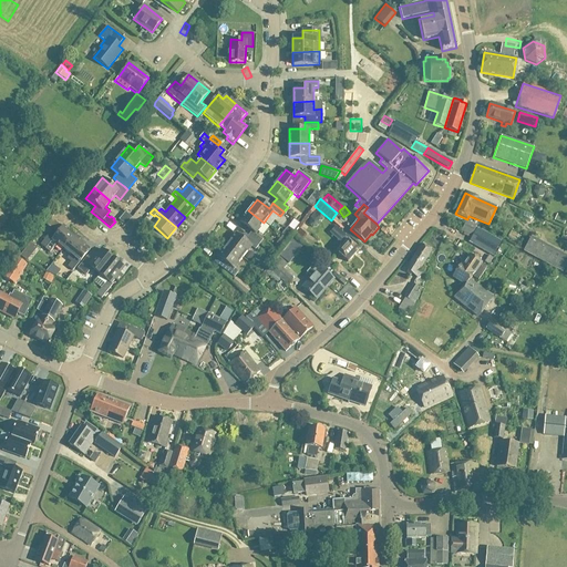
[(264,223),(248,210),(239,222),(251,230),(247,236),(258,245),(263,239),(255,234),(264,223)]
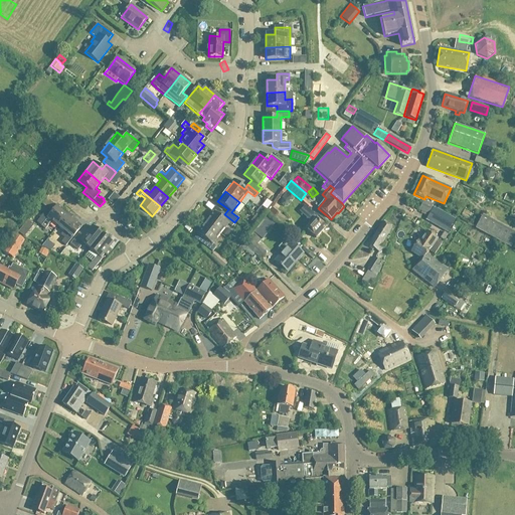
[(428,214),(433,204),(423,200),(418,210),(428,214)]
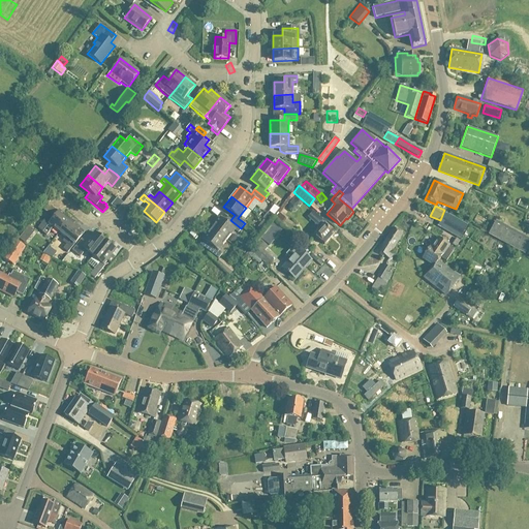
[(480,220),(491,224),(495,214),(485,210),(480,220)]
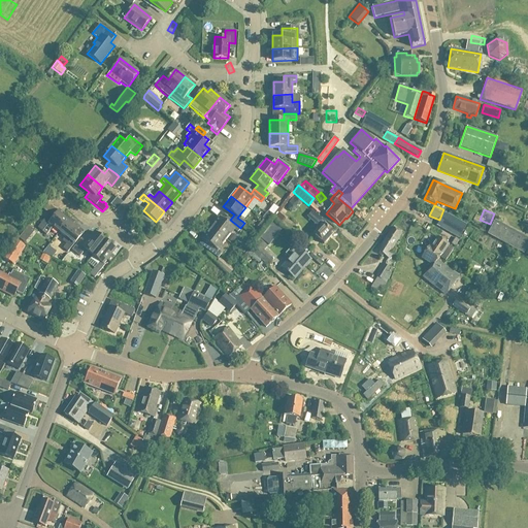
[(68,221),(69,220),(59,211),(54,219),(48,215),(37,228),(46,235),(53,227),(59,232),(68,221)]
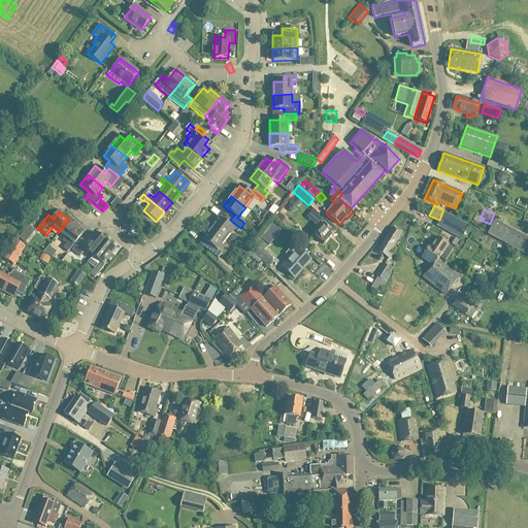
[(439,228),(459,238),(466,225),(448,213),(439,228)]
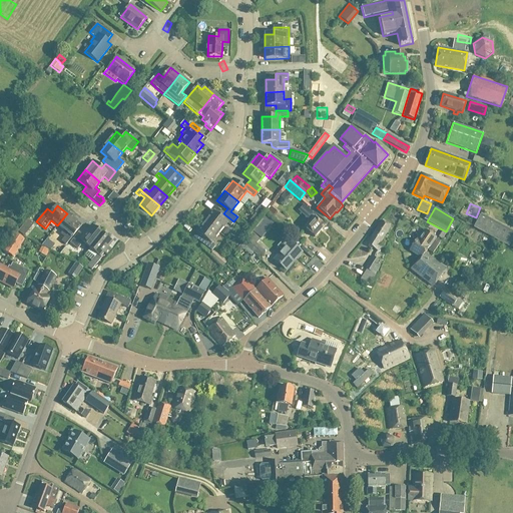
[(255,213),(261,217),(266,211),(261,208),(255,213)]
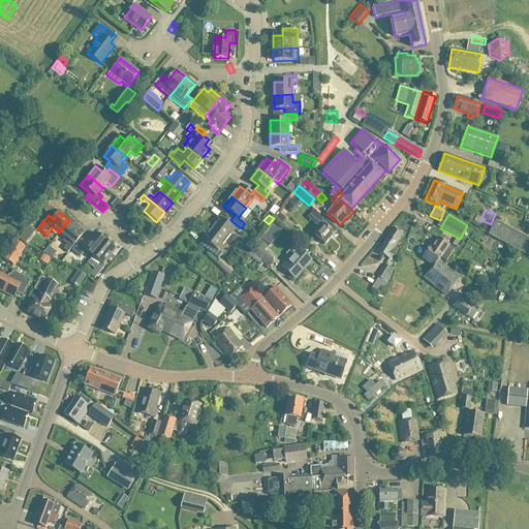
[(334,234),(323,224),(325,222),(320,217),(313,224),(318,229),(313,236),(323,245),(334,234)]
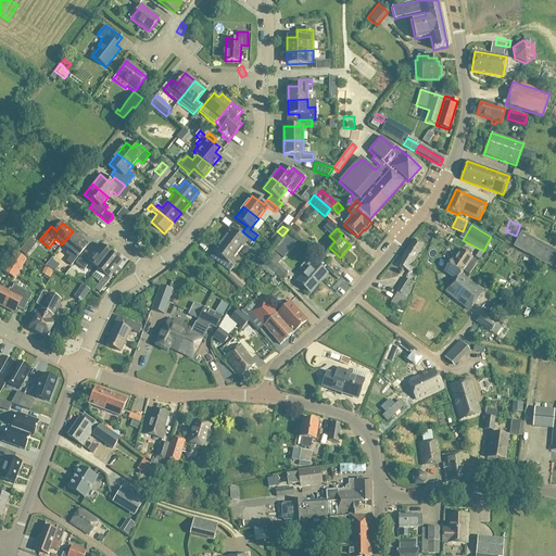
[(253,240),(242,231),(239,236),(230,229),(222,241),(237,253),(245,241),(250,244),(253,240)]
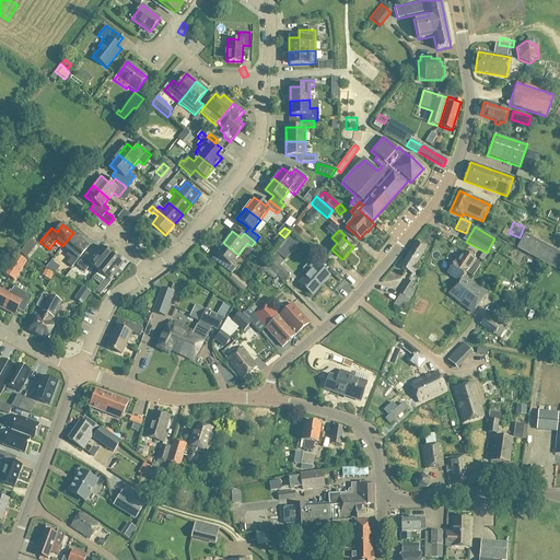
[(73,233),(72,234),(62,246),(69,252),(66,256),(70,259),(67,264),(71,267),(86,249),(82,246),(84,243),(73,233)]
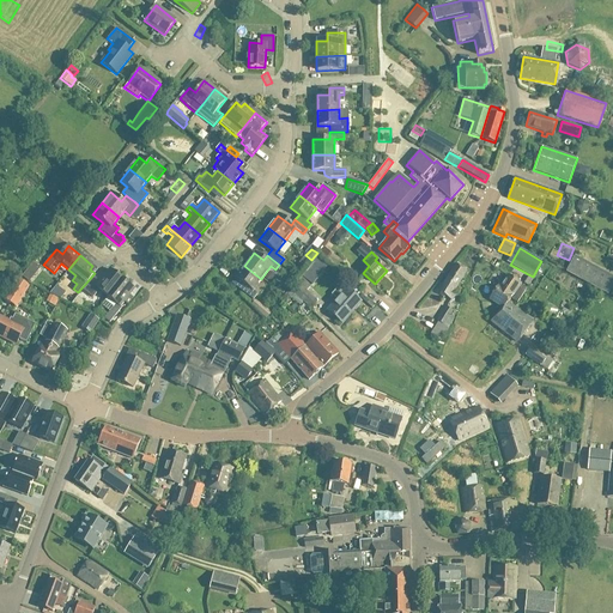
[(612,267),(590,255),(588,259),(612,272),(612,267)]
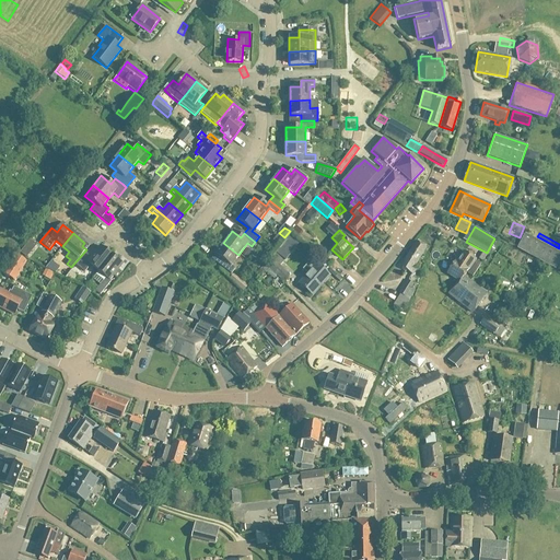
[(559,260),(559,253),(524,234),(516,248),(556,269),(559,260)]
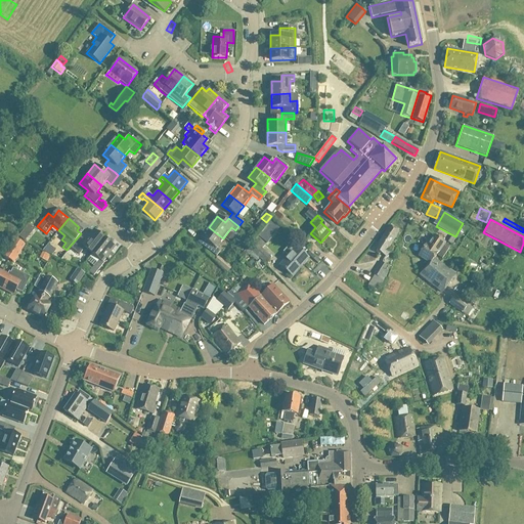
[(398,232),(389,226),(375,250),(386,257),(389,252),(387,251),(398,232)]
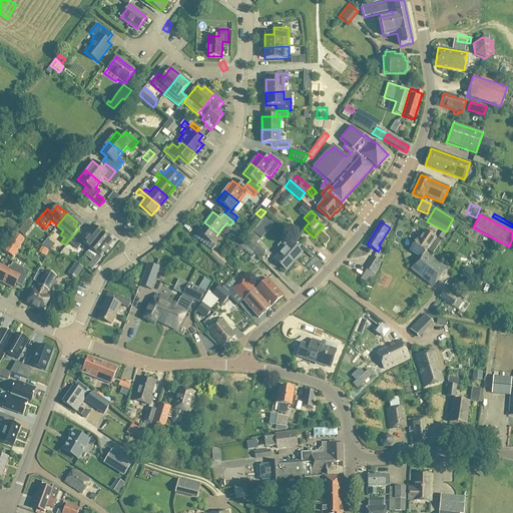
[(218,233),(204,222),(196,232),(204,238),(201,242),(211,250),(214,245),(211,242),(218,233)]
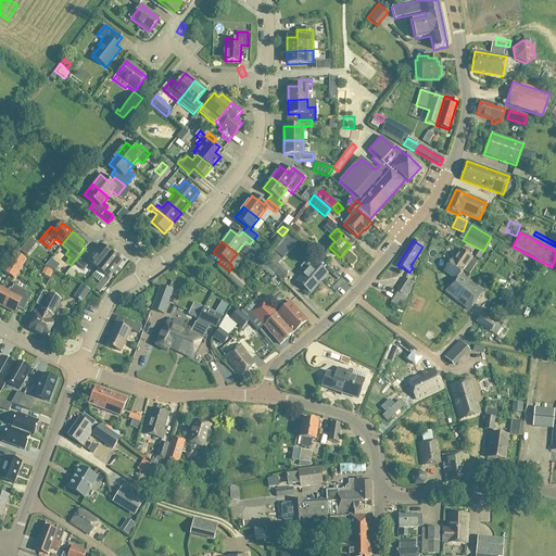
[(268,249),(272,251),(277,242),(275,241),(268,249)]
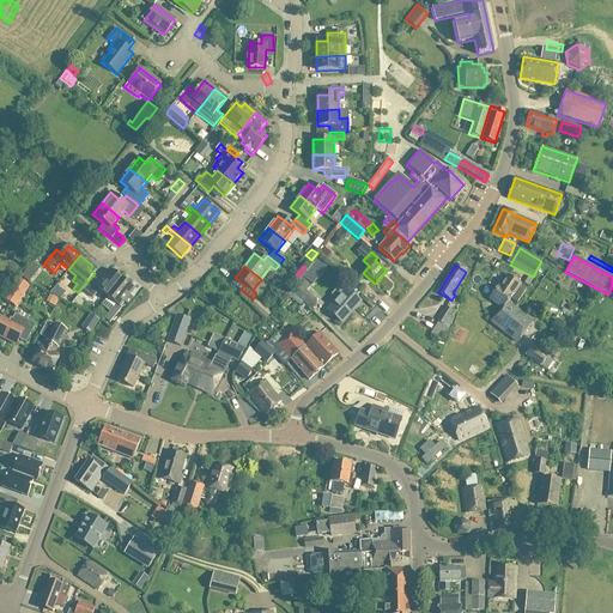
[(93,278),(85,289),(93,296),(98,291),(107,298),(113,291),(121,280),(109,269),(99,281),(93,278)]
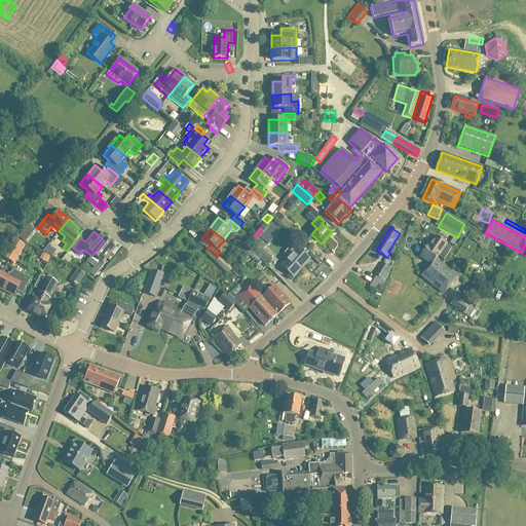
[(452,248),(446,243),(436,236),(429,247),(427,246),(419,257),(430,264),(431,264),(435,259),(438,256),(443,260),(452,248)]
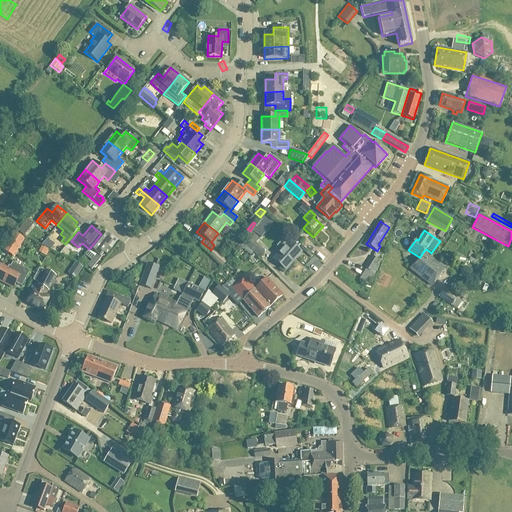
[(252,232),(242,242),(259,258),(265,252),(255,243),(259,239),(253,233),(252,232)]
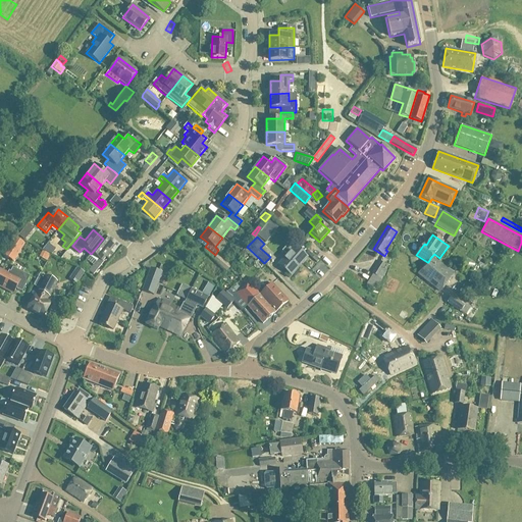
[(3,255),(13,261),(23,244),(14,238),(3,255)]
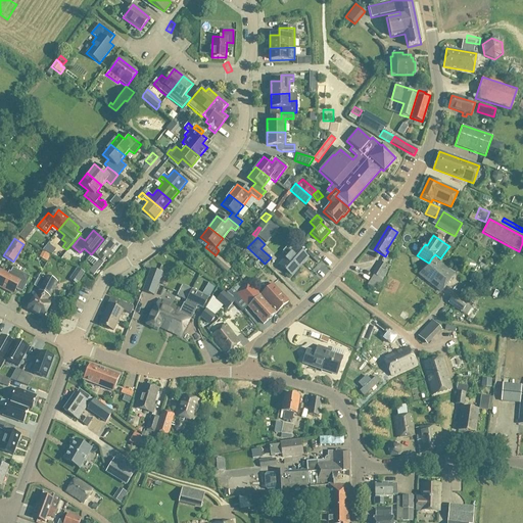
[(43,251),(51,255),(57,242),(49,238),(43,251)]
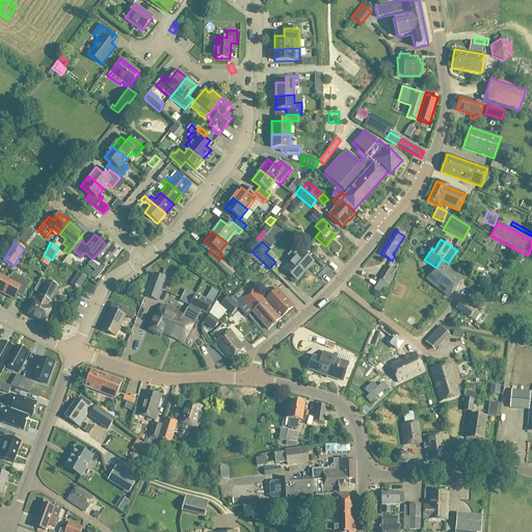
[(100,264),(97,268),(89,276),(95,281),(105,267),(104,266),(115,251),(105,243),(98,253),(92,259),(100,264)]
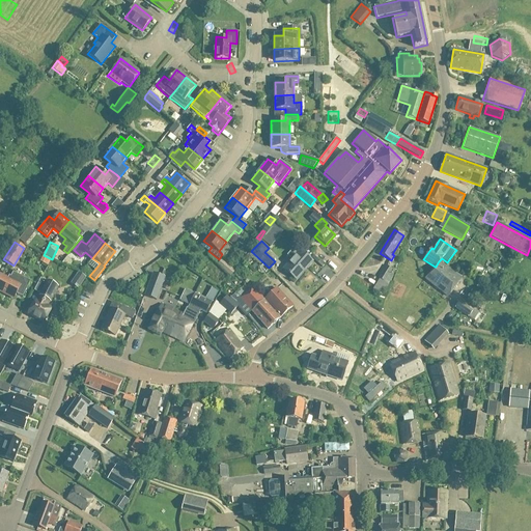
[(288,249),(290,250),(286,255),(290,259),(282,269),(295,280),(306,268),(306,269),(312,262),(299,250),(299,251),(292,245),(288,249)]
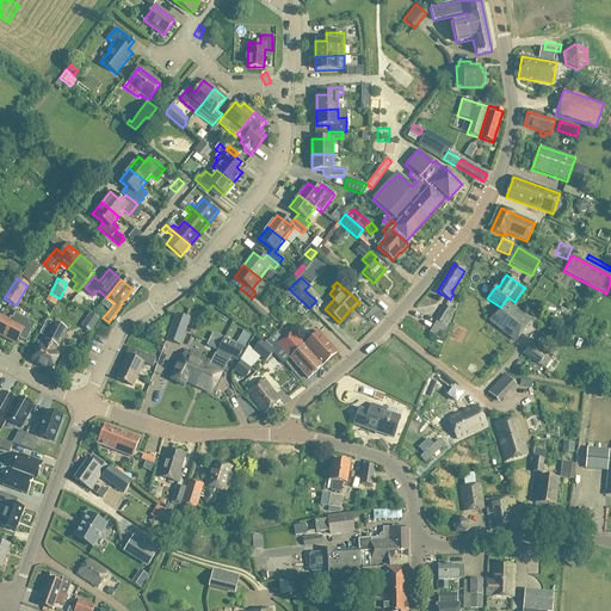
[(501,307),(500,307),(488,321),(514,340),(530,320),(505,301),(501,307)]
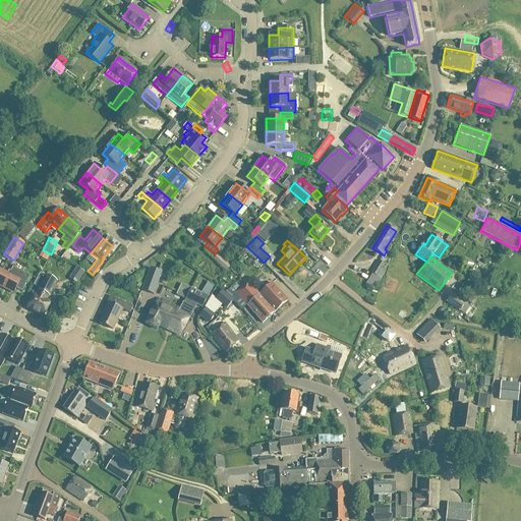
[(386,272),(382,269),(385,265),(379,261),(371,273),(371,274),(365,284),(374,290),(386,272)]
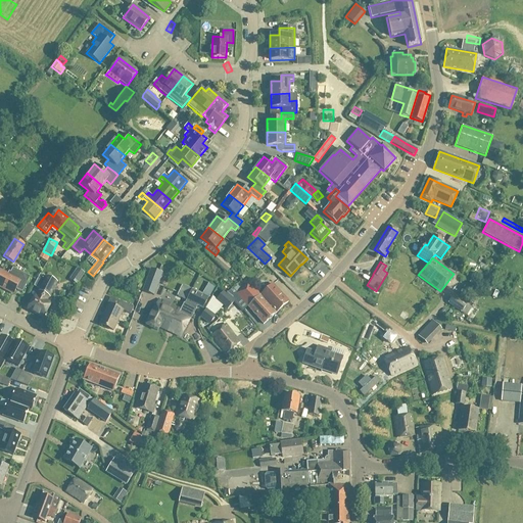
[(8,271),(7,275),(0,271),(0,287),(13,293),(15,289),(21,292),(30,277),(12,268),(10,272),(8,271)]
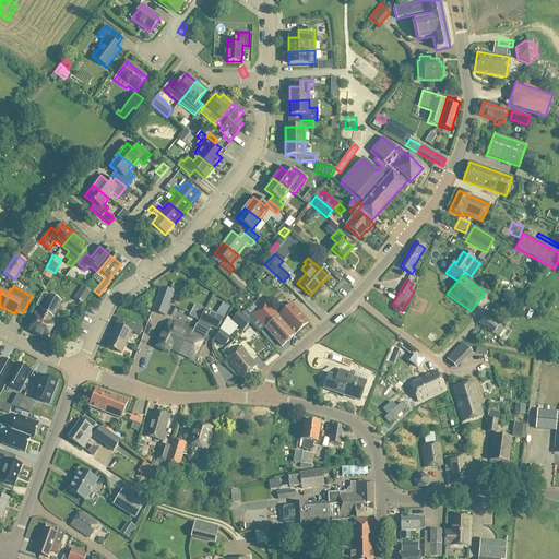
[(162,287),(153,310),(165,316),(174,293),(162,287)]
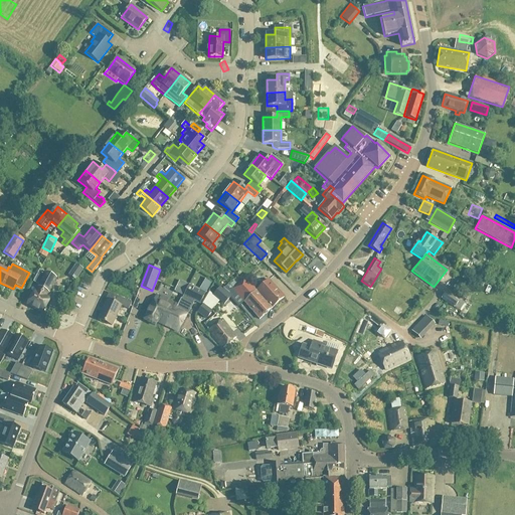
[(229,276),(231,270),(223,268),(221,274),(229,276)]
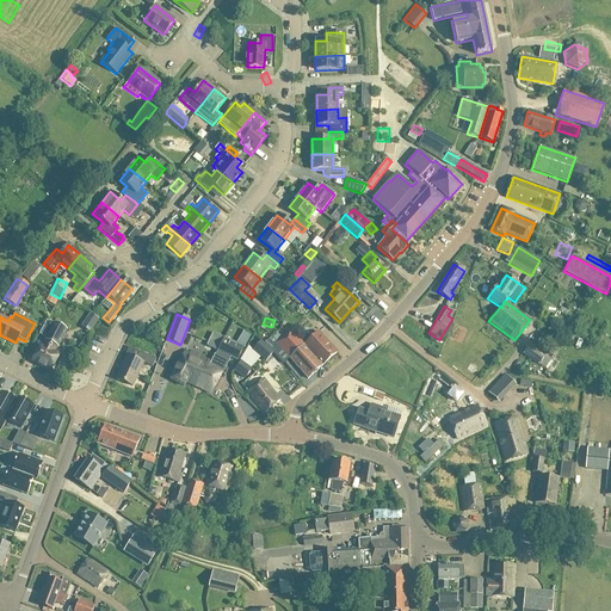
[(59,355),(53,352),(55,346),(57,347),(66,331),(53,323),(53,325),(45,321),(39,333),(47,337),(44,340),(45,341),(43,346),(39,345),(31,362),(50,371),(59,355)]
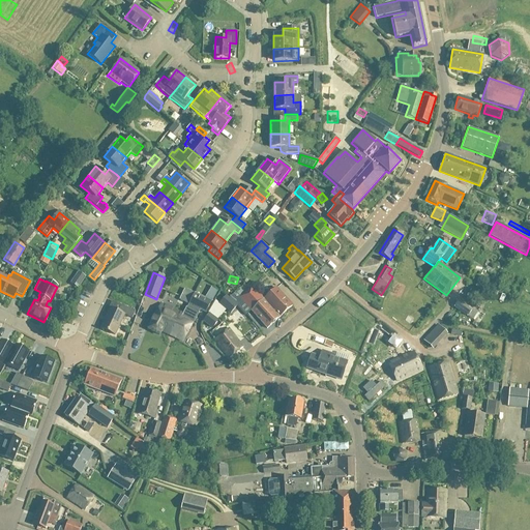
[(277,289),(265,300),(252,286),(239,297),(243,302),(248,298),(253,302),(254,301),(257,304),(259,302),(265,310),(267,308),(268,310),(270,307),(280,317),(292,305),(277,289)]
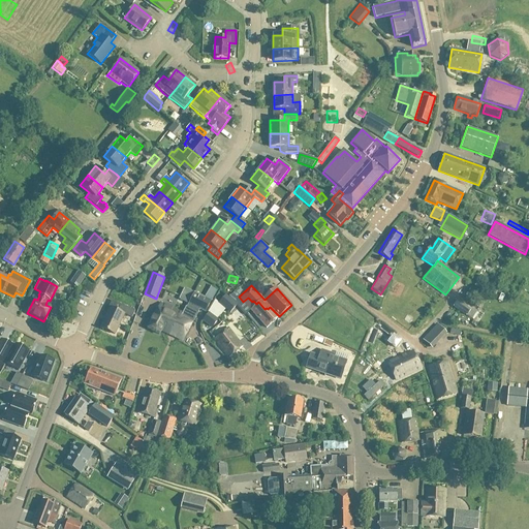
[(193,307),(205,313),(211,301),(193,292),(188,304),(189,305),(193,307)]
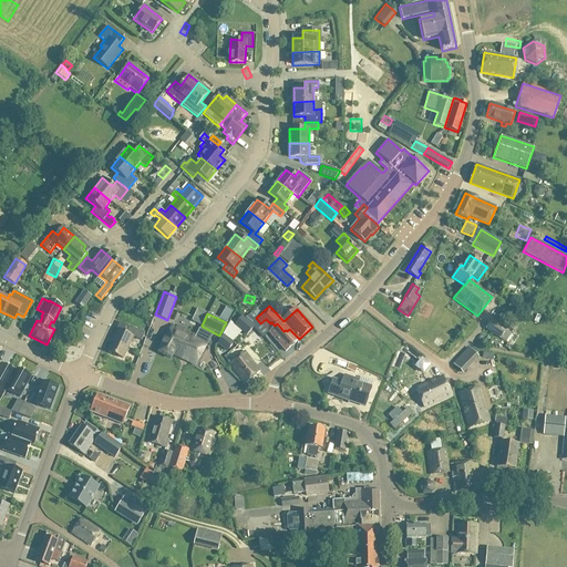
[(508,319),(512,321),(507,327),(513,331),(522,319),(516,315),(512,319),(509,318),(508,319)]
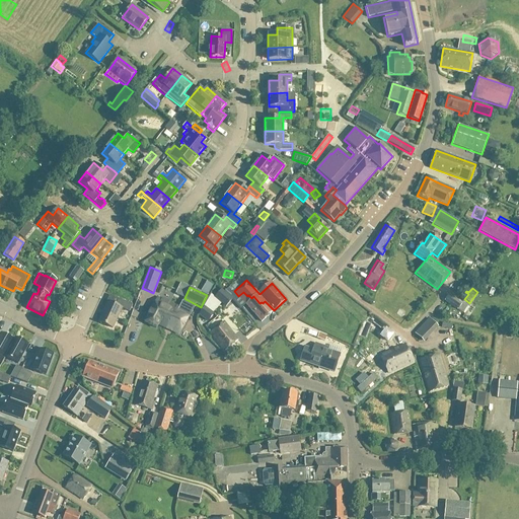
[(214,297),(225,307),(232,299),(221,289),(214,297)]
